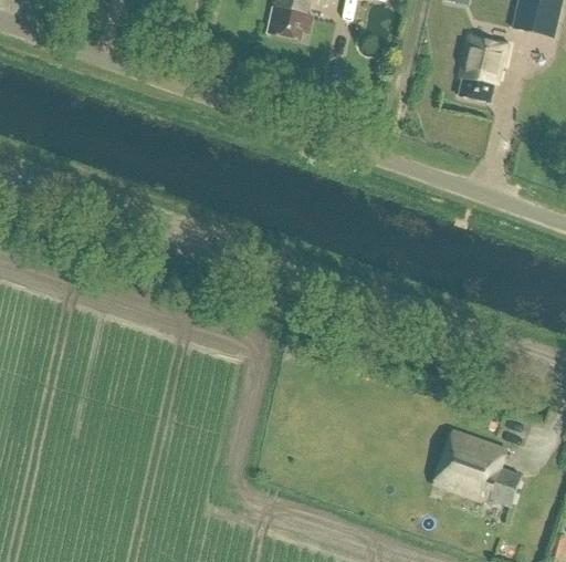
[(310,31),(316,0),(275,0),(269,31),(301,39),(303,30),(310,31)]
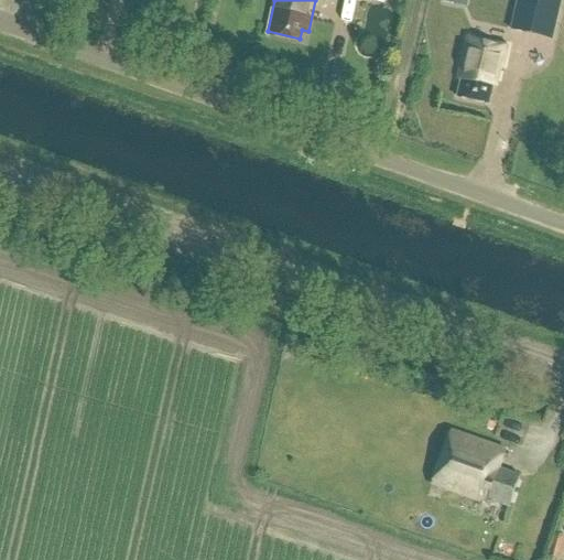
[(546,43),(555,0),(514,0),(507,34),(510,34),(546,43)]
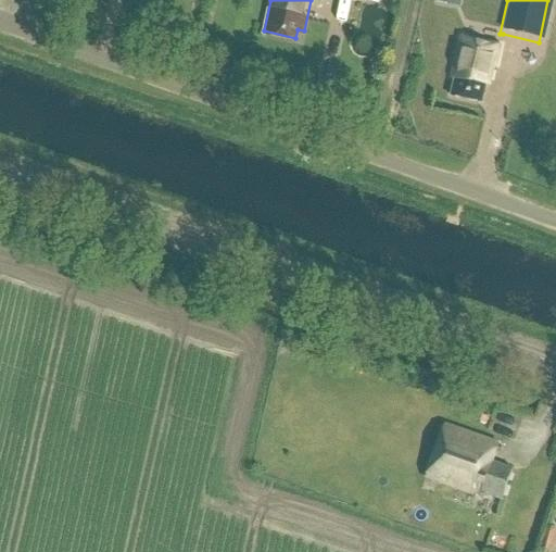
[(496,65),(501,42),(462,34),(452,76),(455,76),(451,93),(481,100),(489,64),(496,65)]
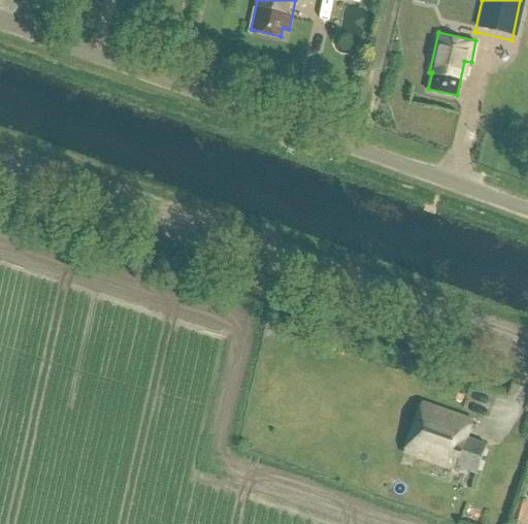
[(476,470),(487,440),(468,433),(474,417),(423,398),(405,447),(460,467),(461,464),(476,470)]
